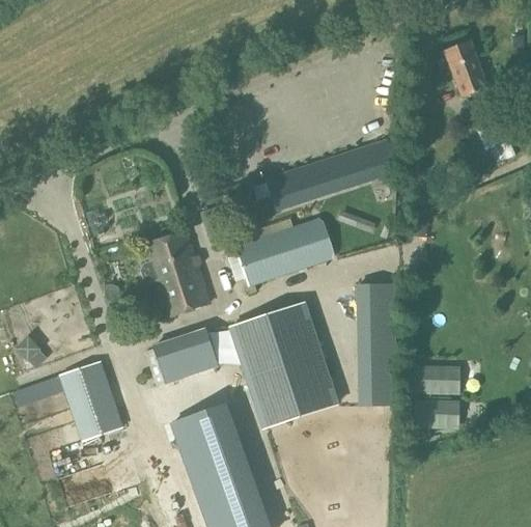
[(469,38),(444,49),(462,95),(487,85),(469,38)]
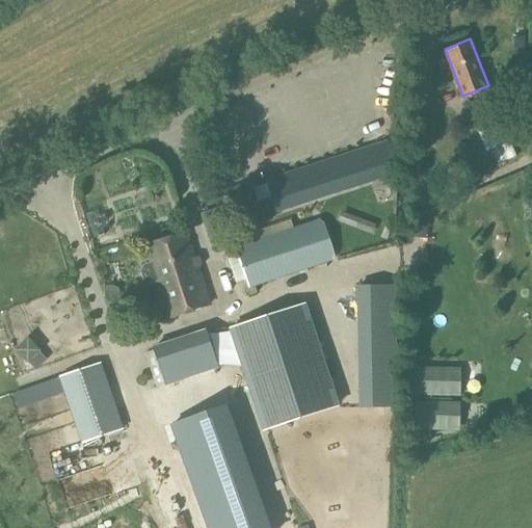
[(476,114),(482,128),(502,120),(503,120),(497,105),(476,114)]
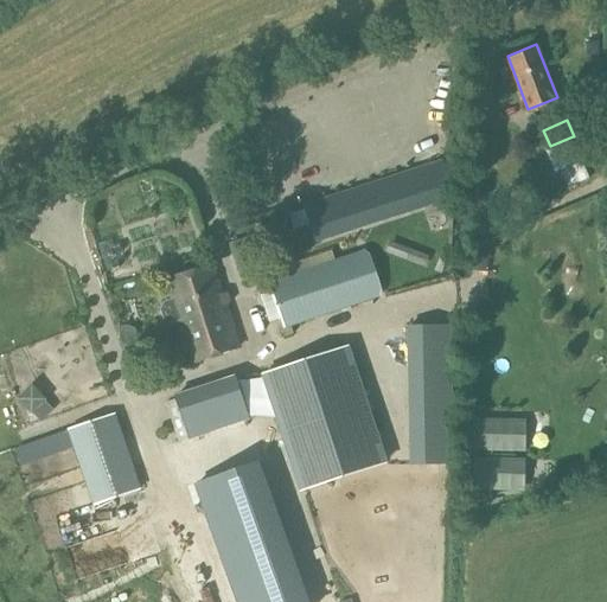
[(567,184),(589,174),(582,157),(574,136),(573,136),(550,146),(547,147),(555,168),(556,168),(560,166),(567,184)]
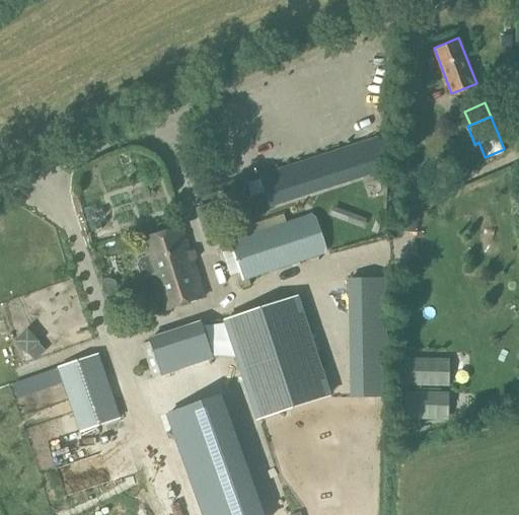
[(271,203),(387,165),(378,135),(261,172),(271,203)]
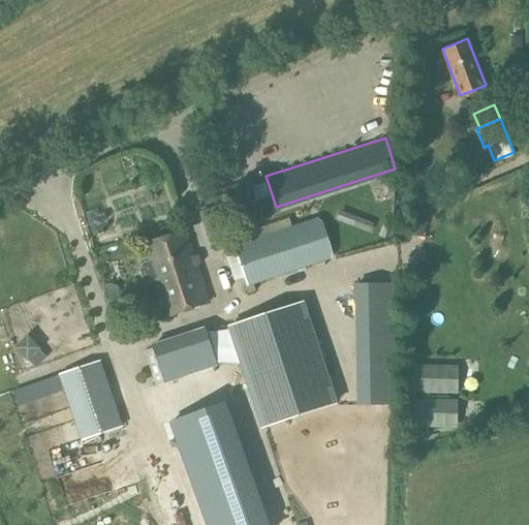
[(309,263),(297,223),(235,244),(247,282),(309,263)]
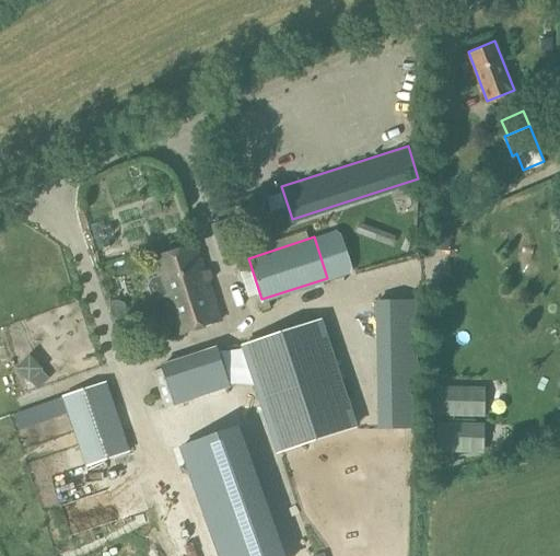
[(221,316),(197,243),(152,258),(176,332),(221,316)]
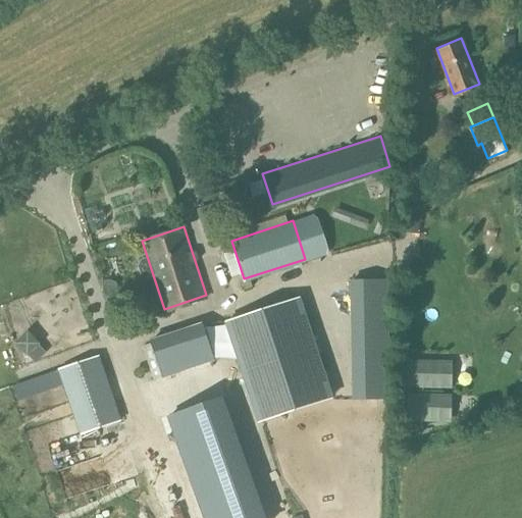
[(384,295),(384,277),(352,278),(353,296),(384,295)]
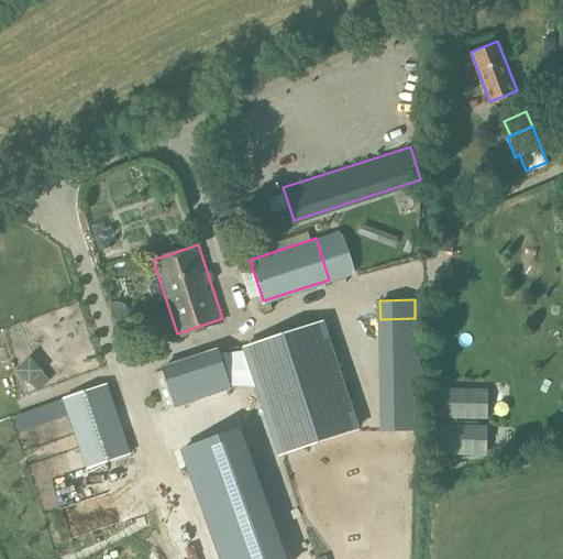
[(323,318),(242,344),(278,453),(360,426),(323,318)]
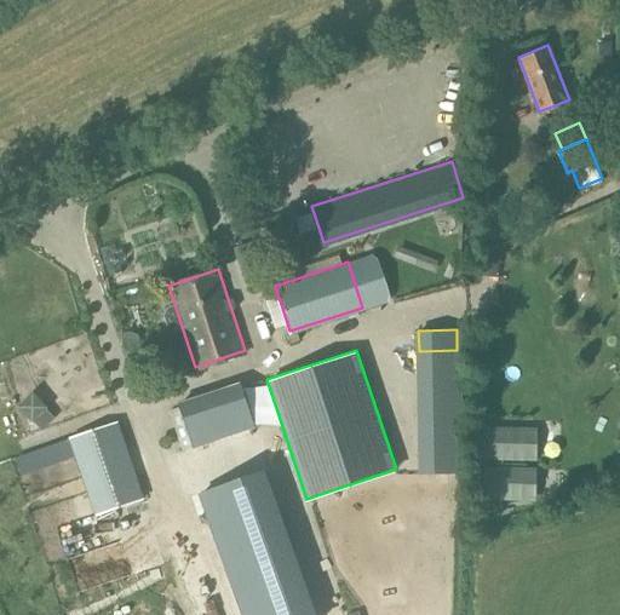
[(178,401),(193,447),(256,425),(240,380),(178,401)]
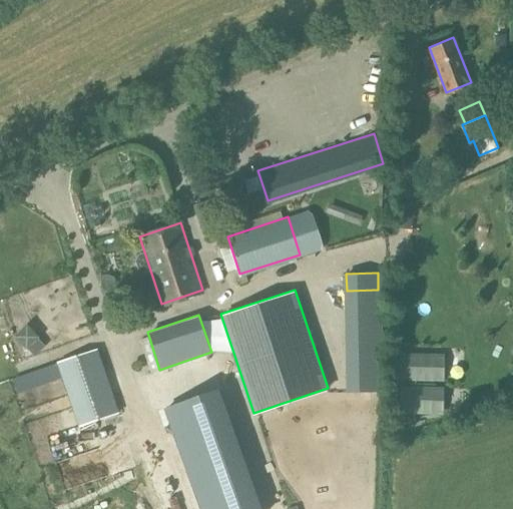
[(51,378),(62,375),(80,424),(117,410),(96,348),(58,361),(58,363),(47,367),(51,378)]
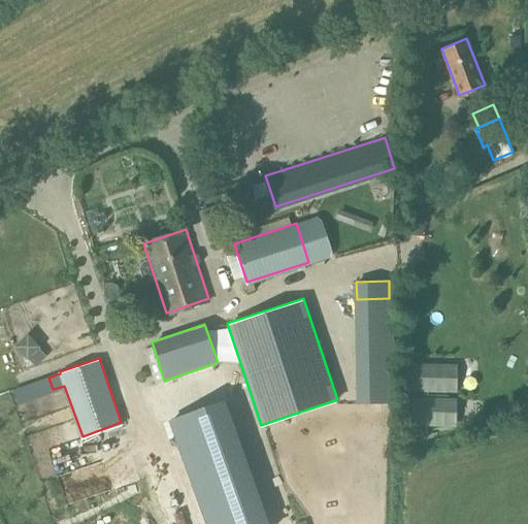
[(242,432),(258,428),(245,382),(231,386),(242,432)]
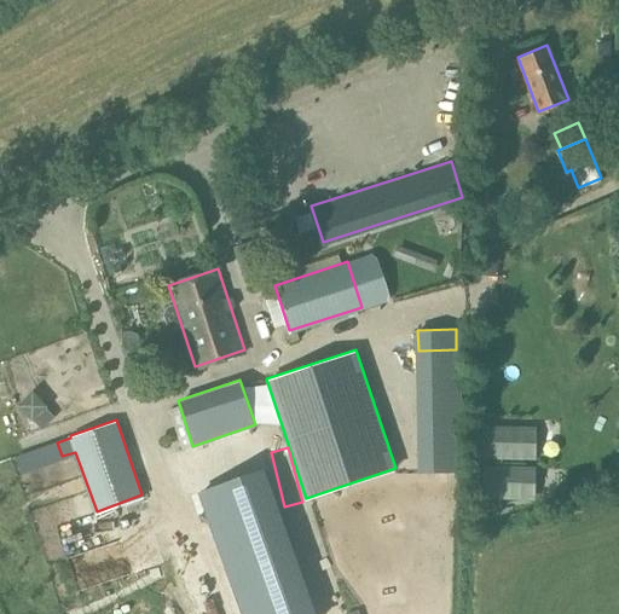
[(458,469),(458,449),(420,450),(420,470),(458,469)]
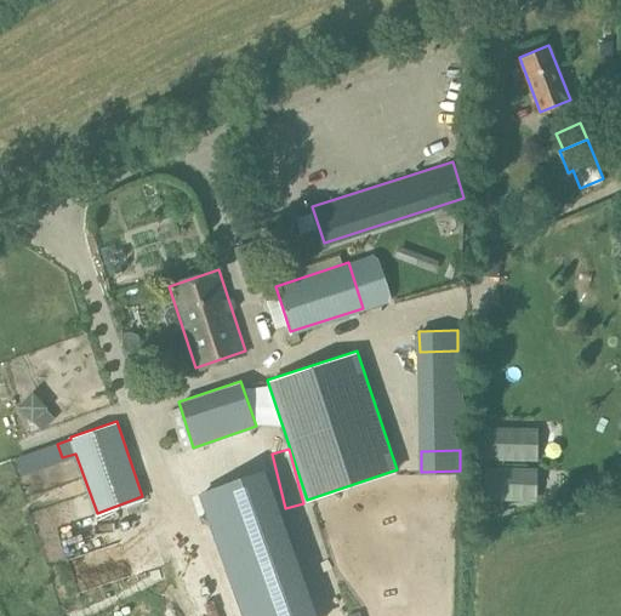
[(249,452),(182,477),(208,547),(263,526),(255,502),(266,498),(249,452)]
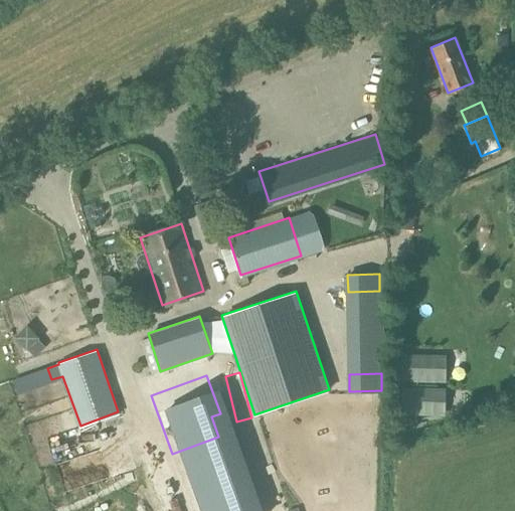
[(260,510),(239,500),(232,510),(260,510)]
